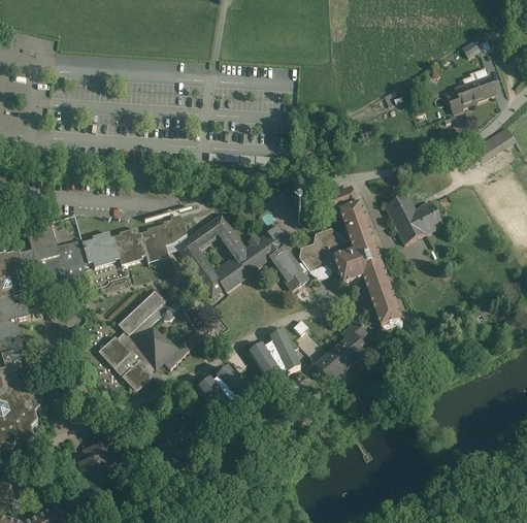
[(472,41),(462,48),(468,58),(479,52),(472,41)]
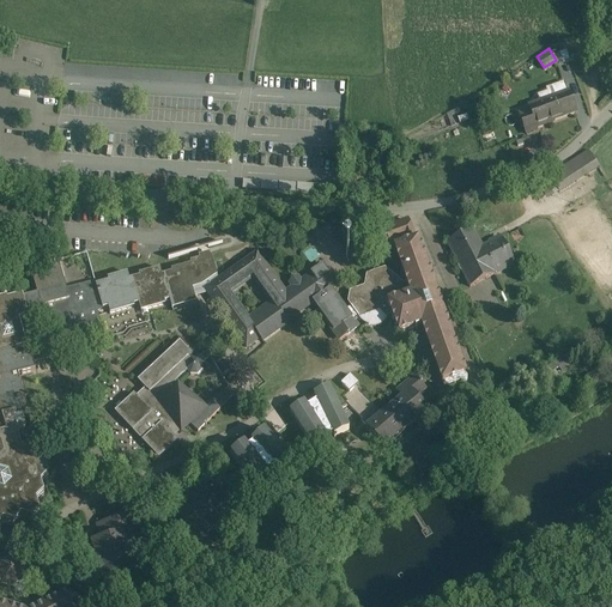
[(549,93),(544,96),(551,116),(575,108),(568,87),(562,90),(549,93)]
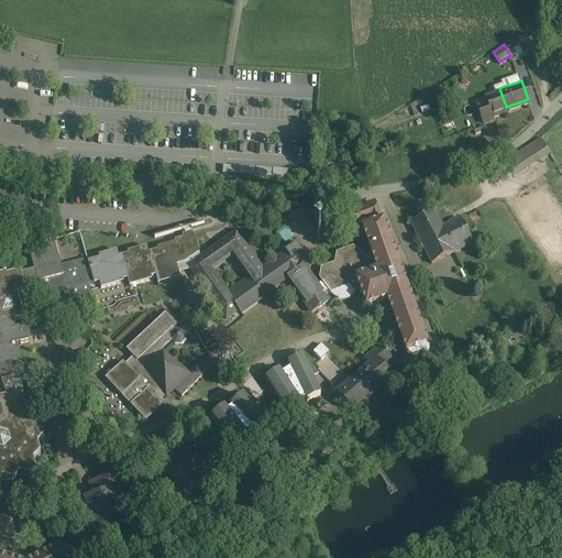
[(499,88),(484,94),(486,99),(476,102),(482,119),(491,117),(492,113),(497,111),(498,109),(506,107),(499,88)]
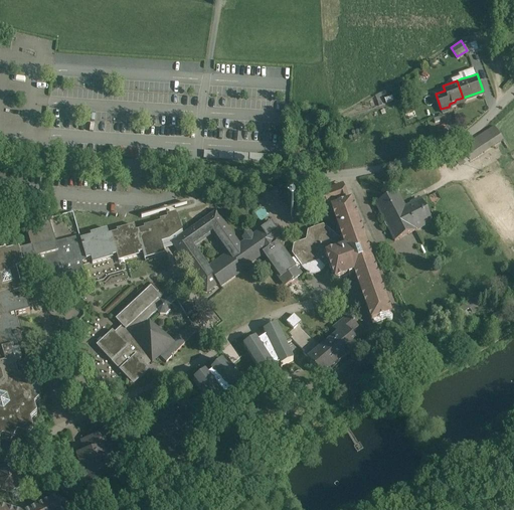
[(493,124),(461,145),(462,147),(448,157),(452,164),(500,133),(493,124)]
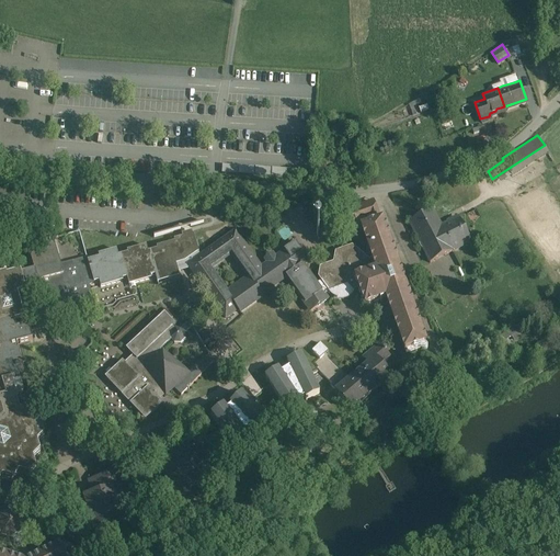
[(379,213),(377,206),(377,205),(375,206),(372,197),(344,207),(345,208),(351,223),(350,223),(351,224),(352,227),(361,224),(362,224),(363,224),(364,226),(362,226),(362,228),(364,227),(366,234),(364,235),(365,236),(367,235),(369,241),(367,242),(367,244),(369,242),(372,248),(369,249),(369,250),(372,249),(374,253),(366,256),(351,242),(335,248),(333,259),(320,263),(318,274),(320,278),(316,279),(323,290),(329,288),(330,290),(332,292),(334,293),(336,293),(339,294),(341,294),(344,293),(345,292),(350,290),(352,287),(354,285),(357,283),(364,301),(385,294),(387,301),(403,347),(424,339),(424,338),(423,339),(421,332),(422,331),(421,330),(419,326),(420,325),(419,324),(416,325),(414,318),(416,317),(416,316),(414,317),(412,310),(414,309),(413,308),(411,309),(410,304),(412,303),(411,302),(409,303),(407,296),(409,295),(409,294),(407,294),(404,288),(407,287),(406,286),(403,286),(402,281),(403,281),(403,280),(401,280),(399,274),(401,273),(400,271),(399,272),(397,265),(398,265),(398,263),(396,264),(393,259),(396,258),(396,257),(393,258),(391,251),(393,250),(392,249),(390,250),(388,244),(390,242),(390,241),(388,242),(386,237),(388,236),(388,235),(386,236),(384,229),(386,228),(385,227),(383,227),(380,222),(383,220),(383,219),(380,219),(379,217),(381,217),(380,216),(378,217),(377,215),(379,214),(379,213)]
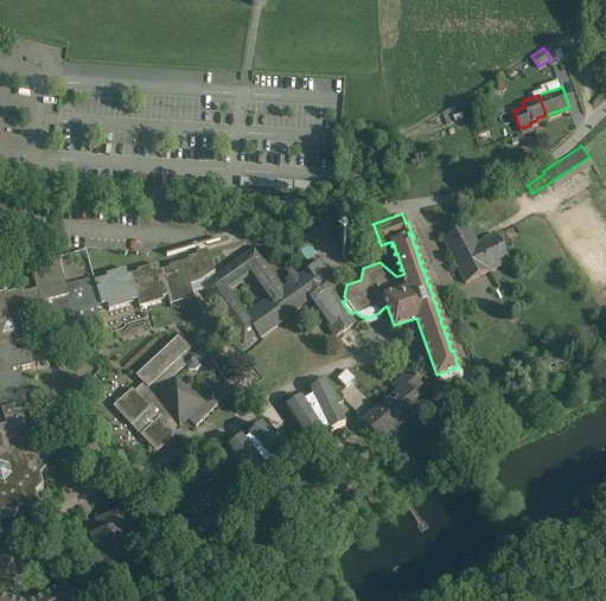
[(467,222),(441,235),(464,279),(508,256),(495,231),(477,240),(467,222)]
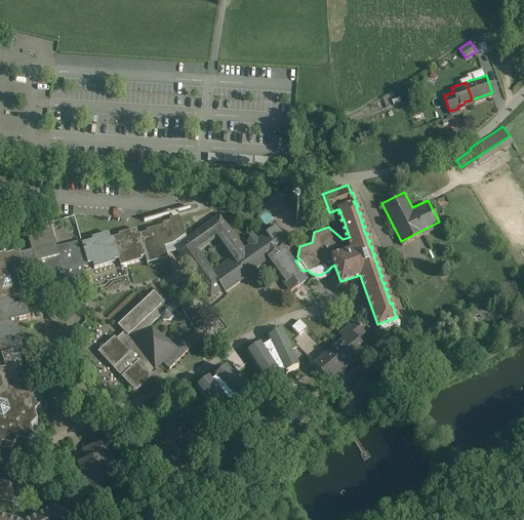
[(241,242),(219,212),(219,211),(211,217),(187,235),(183,238),(174,243),(175,244),(209,291),(210,293),(222,285),(224,288),(225,288),(245,273),(245,274),(246,273),(244,271),(249,267),(249,268),(267,255),(284,279),(283,280),(289,287),(306,276),(303,271),(295,261),(283,243),(288,240),(287,240),(276,224),(275,222),(265,230),(266,231),(244,246),(241,242)]
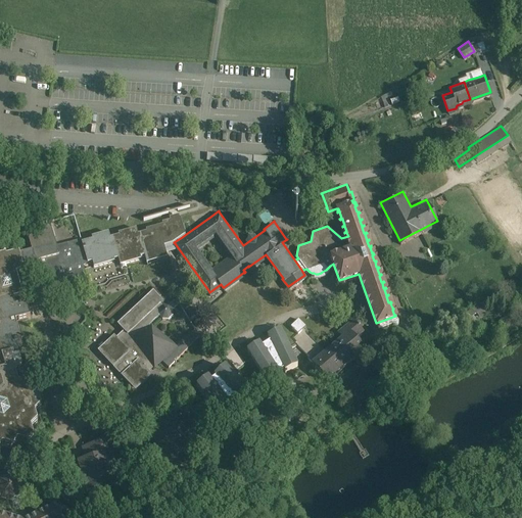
[(135,224),(117,229),(119,231),(109,234),(107,228),(91,233),(92,235),(81,238),(83,243),(84,242),(85,244),(83,245),(87,259),(92,257),(93,262),(113,255),(112,254),(117,252),(120,260),(122,259),(140,253),(139,251),(144,250),(145,256),(165,251),(164,245),(169,244),(174,242),(182,237),(186,234),(184,231),(184,230),(180,216),(178,216),(177,213),(174,214),(168,215),(169,217),(161,219),(161,221),(145,226),(146,227),(137,230),(135,224)]
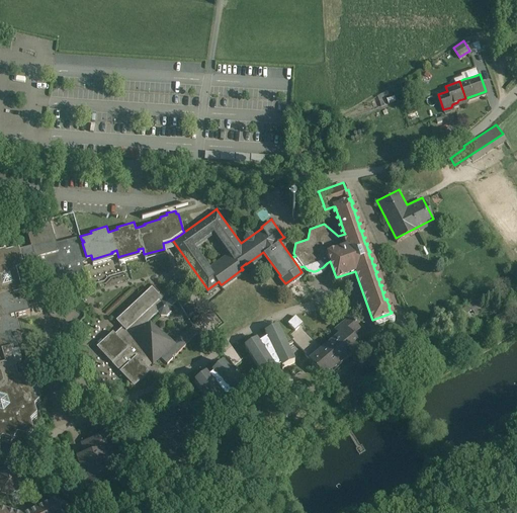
[(48,216),(12,227),(24,224),(31,247),(19,250),(18,250),(19,251),(21,251),(25,266),(27,272),(25,273),(25,274),(42,269),(79,258),(86,256),(82,243),(84,242),(83,240),(82,241),(80,236),(80,233),(55,240),(48,216)]
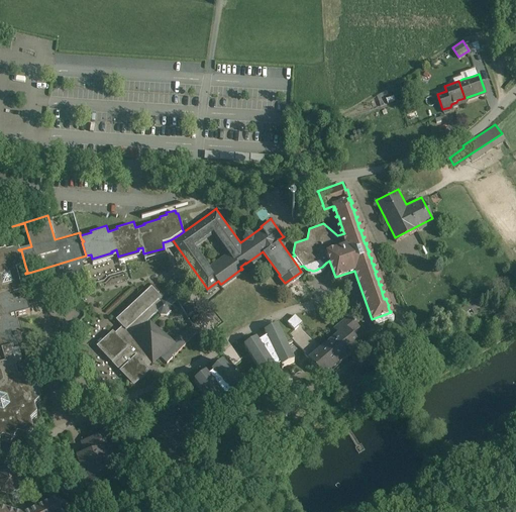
[(0,296),(12,292),(13,294),(22,291),(16,269),(25,266),(21,250),(19,250),(18,249),(19,249),(18,247),(5,251),(5,248),(3,248),(4,249),(0,250),(0,296)]
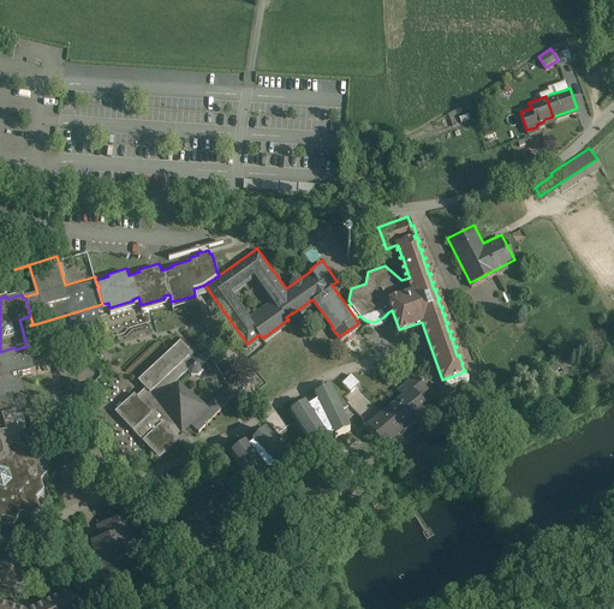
[(94,306),(51,320),(55,335),(99,323),(94,306)]
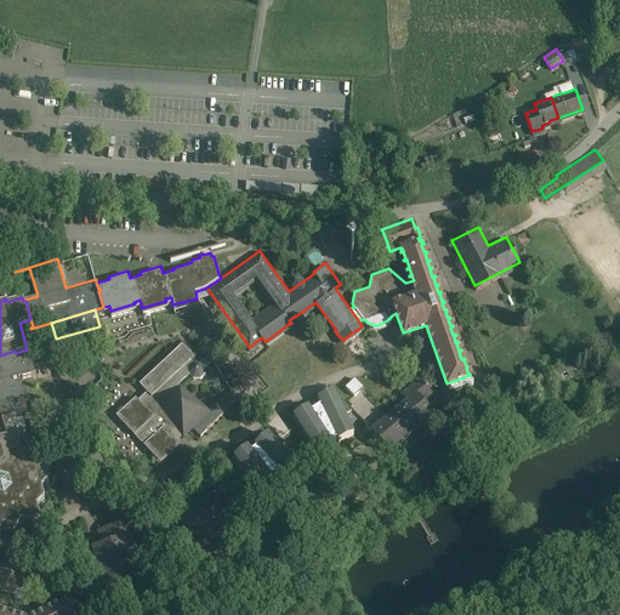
[(15,351),(0,356),(0,439),(7,438),(3,421),(7,420),(9,420),(13,419),(16,423),(17,423),(22,421),(28,420),(29,420),(26,408),(24,409),(23,404),(26,403),(26,402),(24,402),(20,386),(21,386),(21,385),(20,385),(17,376),(21,375),(21,376),(35,373),(30,358),(41,356),(40,351),(39,346),(37,347),(30,329),(30,328),(33,326),(30,319),(20,323),(27,349),(16,353),(15,351)]
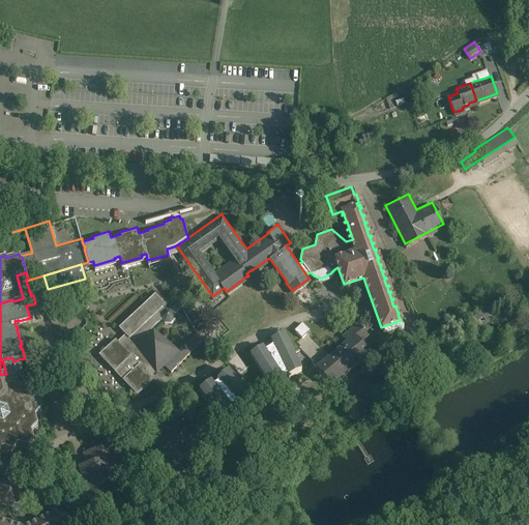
[(154,294),(120,326),(126,333),(122,337),(118,340),(117,339),(103,352),(115,366),(113,368),(114,369),(122,377),(122,378),(124,376),(137,388),(151,375),(148,372),(153,367),(136,343),(152,327),(151,325),(160,316),(159,315),(159,310),(164,305),(162,303),(163,303),(162,301),(154,294)]
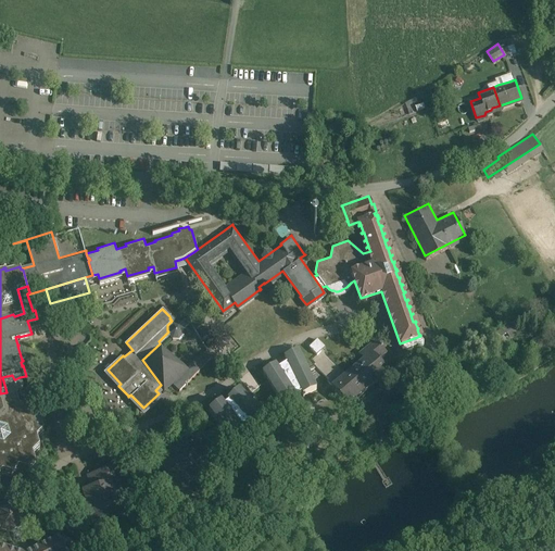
[(178,321),(173,321),(172,321),(167,325),(167,330),(168,332),(172,335),(178,336),(183,332),(183,325),(190,318),(187,313),(178,321)]
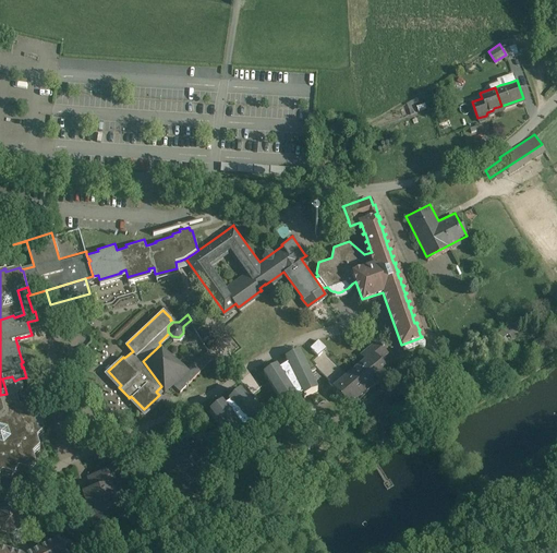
[(318,337),(311,345),(318,352),(326,345),(318,337)]
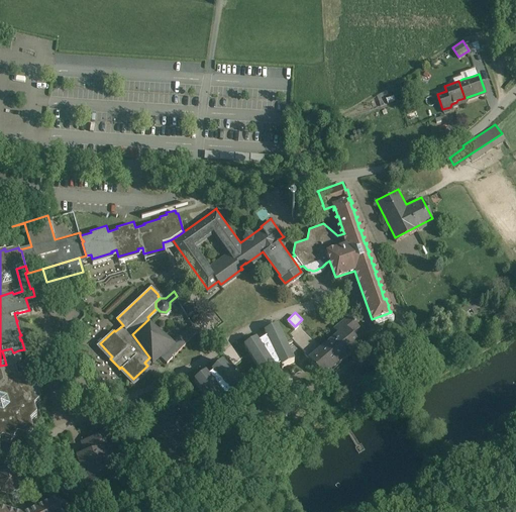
[(340,330),(321,347),(320,346),(310,357),(308,359),(309,360),(309,359),(321,373),(321,374),(331,365),(332,366),(359,342),(350,332),(358,326),(354,321),(354,320),(353,318),(352,319),(348,314),(337,323),(336,325),(340,330)]
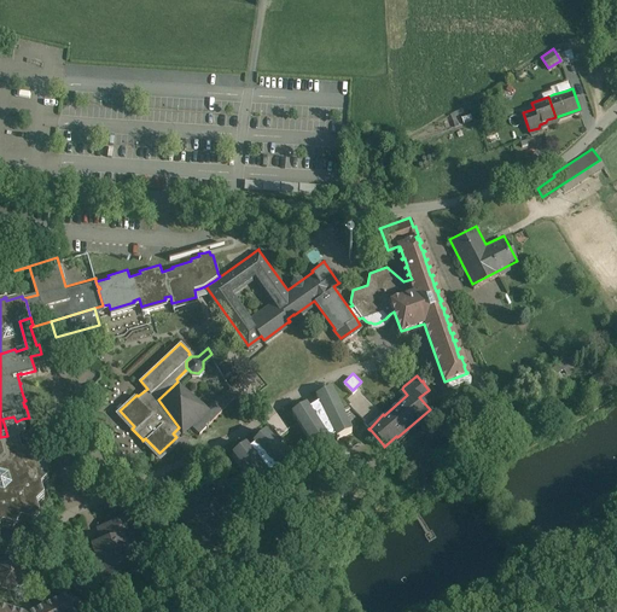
[(205,404),(179,380),(178,382),(158,400),(179,427),(181,430),(182,430),(182,429),(190,421),(198,431),(234,392),(232,389),(230,385),(205,404)]
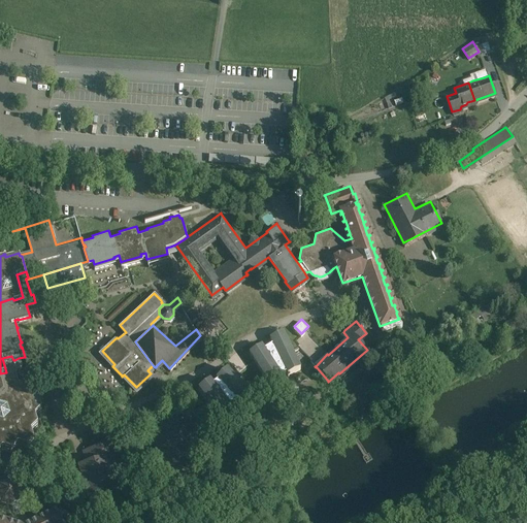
[(272,341),(286,370),(287,372),(299,366),(283,329),(269,335),(272,341)]
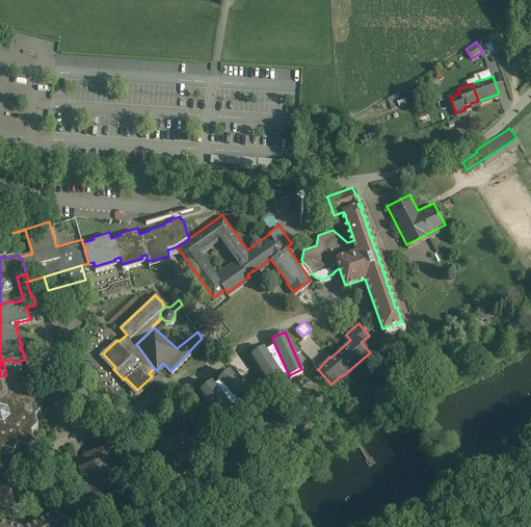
[(288,373),(274,344),(269,347),(265,349),(283,376),(288,373)]
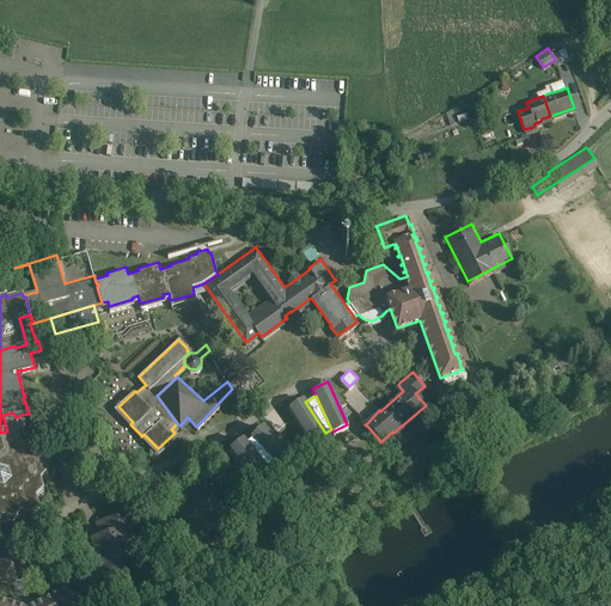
[(325,433),(305,402),(303,397),(288,405),(315,447),(328,438),(325,433)]
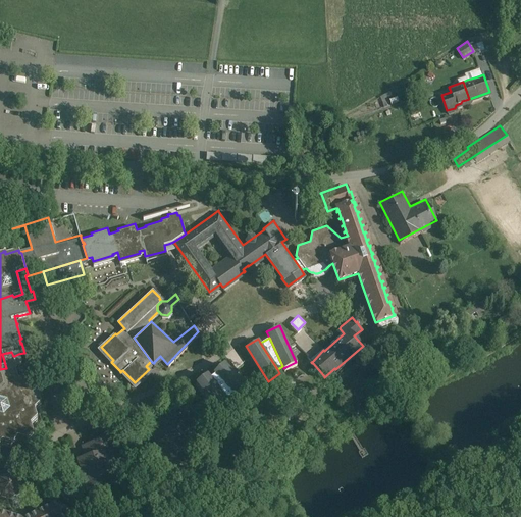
[(2,354),(6,368),(0,369),(0,444),(2,443),(10,445),(17,437),(25,441),(33,433),(31,424),(37,417),(35,409),(41,402),(38,393),(29,391),(27,381),(17,379),(15,371),(21,365),(18,354),(14,356),(13,356),(11,352),(7,353),(6,353),(2,354)]
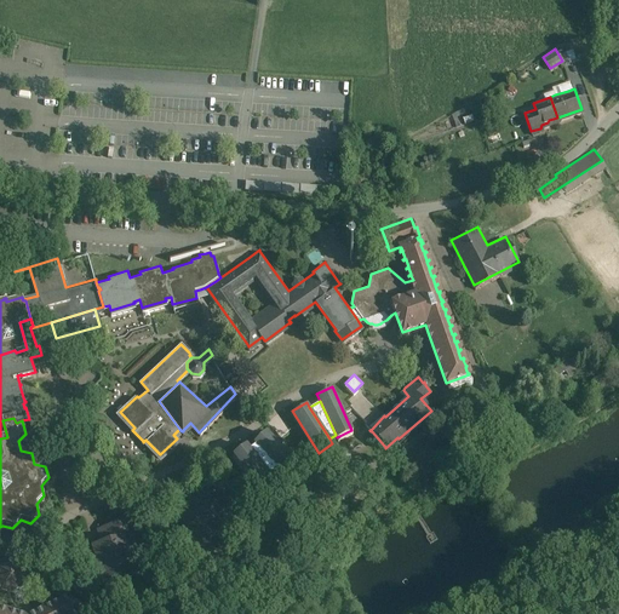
[(253,443),(256,446),(281,472),(287,477),(299,466),(265,431),(253,443)]
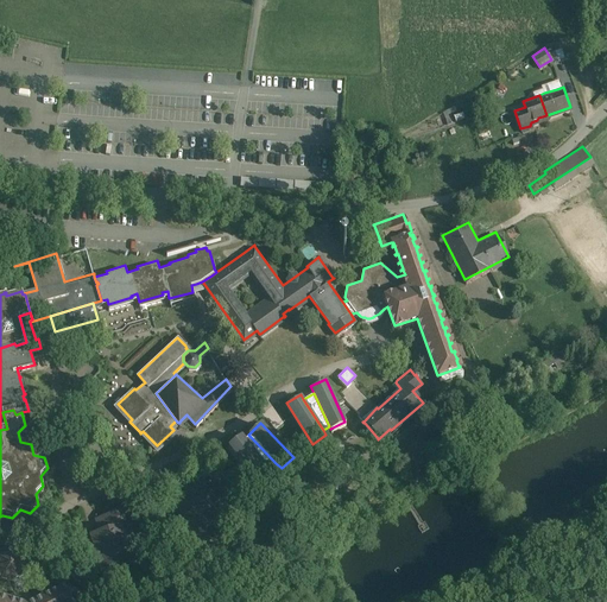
[(270,474),(266,470),(245,441),(241,436),(228,445),(257,485),(270,474)]
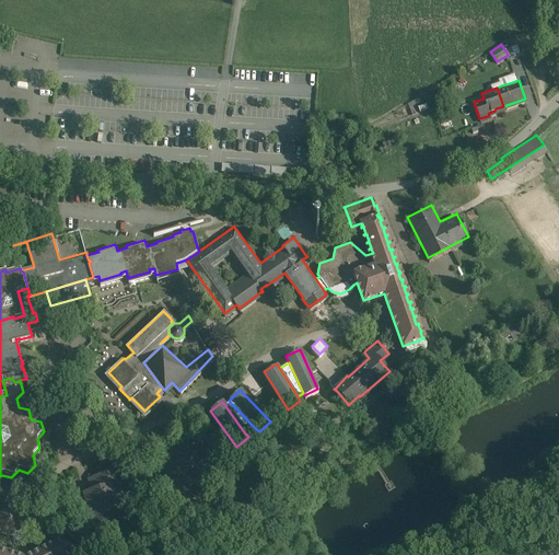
[(245,434),(254,427),(231,403),(228,405),(225,406),(245,434)]
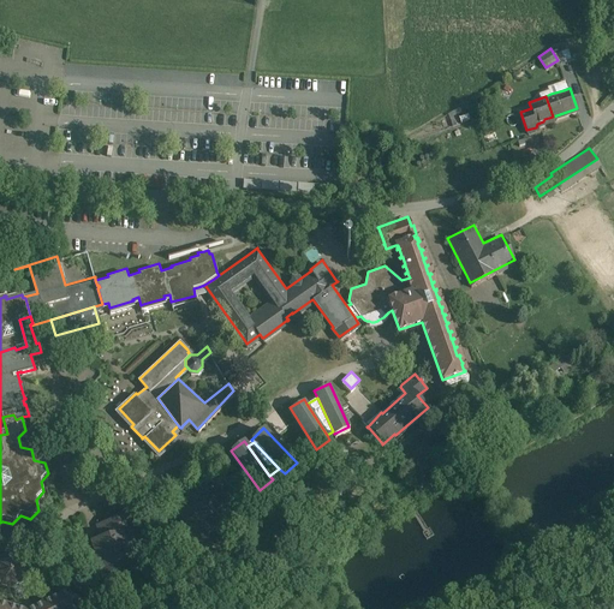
[(219,483),(183,494),(188,508),(179,512),(179,513),(180,512),(195,554),(194,555),(194,556),(212,550),(204,530),(218,526),(220,531),(233,526),(232,526),(218,484),(219,483)]
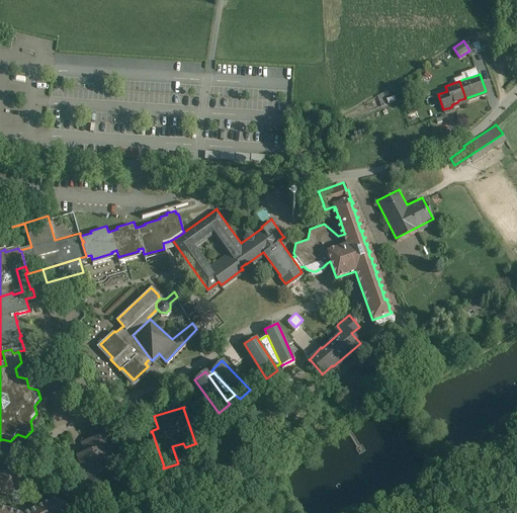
[(110,431),(80,439),(84,452),(76,454),(77,454),(88,491),(86,491),(87,492),(102,488),(97,471),(108,467),(109,472),(121,468),(121,467),(119,468),(109,432),(110,432),(110,431)]
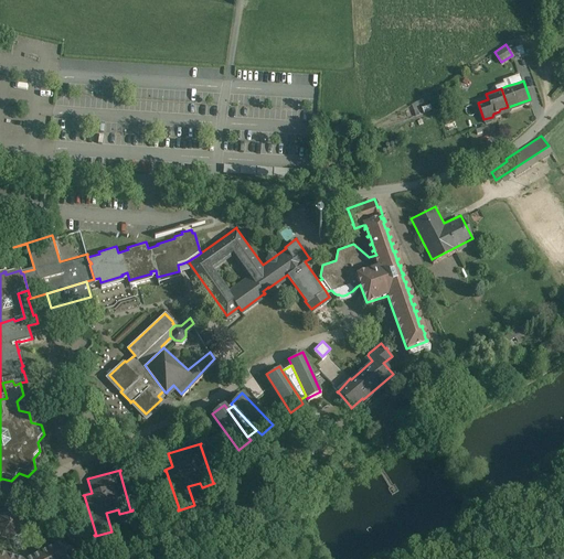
[(18,513),(9,511),(0,515),(0,531),(1,534),(11,537),(20,531),(22,523),(18,513)]
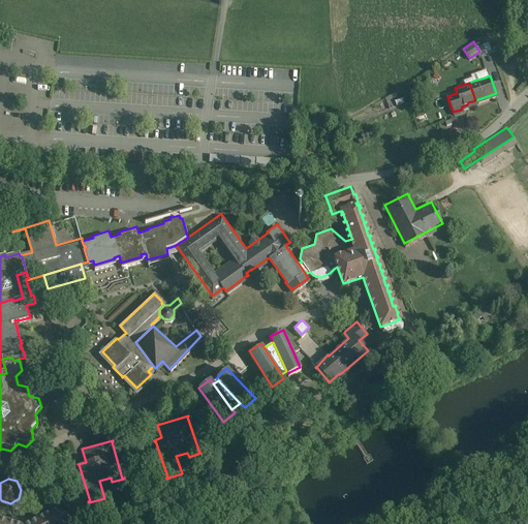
[(31,523),(7,523),(6,523),(0,521),(0,523),(65,523),(64,522),(65,519),(62,517),(58,511),(51,514),(50,514),(50,515),(37,521),(36,521),(36,522),(31,523)]
